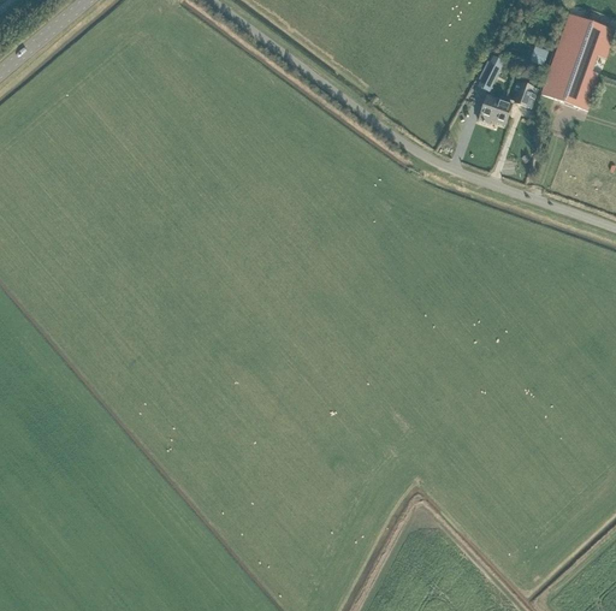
[(569,13),(542,93),(587,108),(599,73),(591,70),(597,53),(605,57),(615,29),(569,13)]
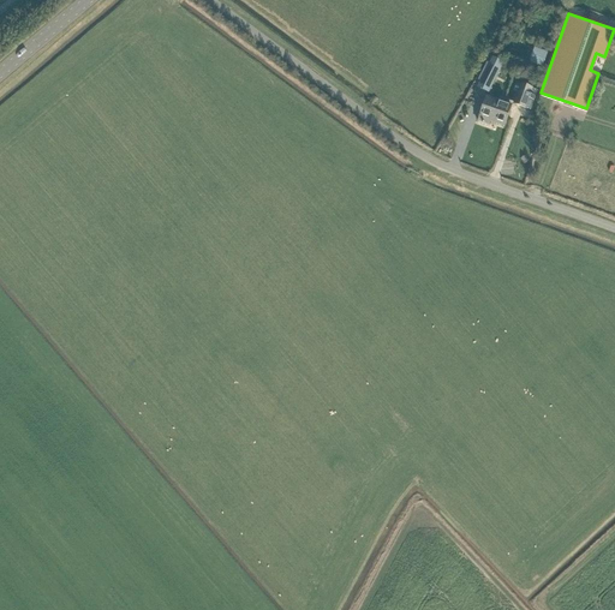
[(535,43),(529,58),(543,63),(548,48),(535,43)]
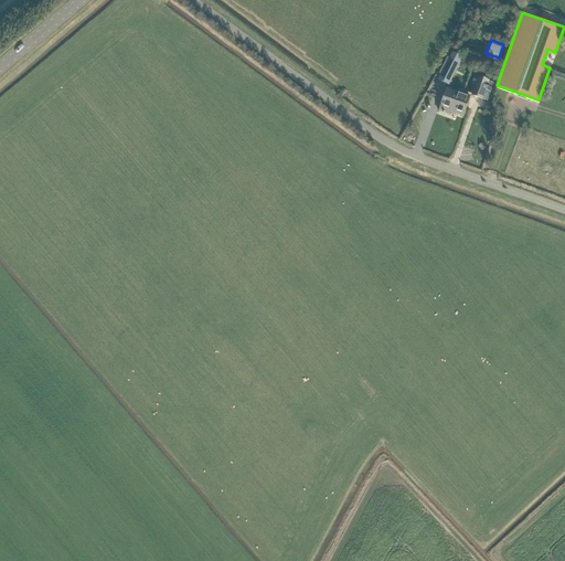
[(452,49),(439,76),(448,81),(462,54),(452,49)]
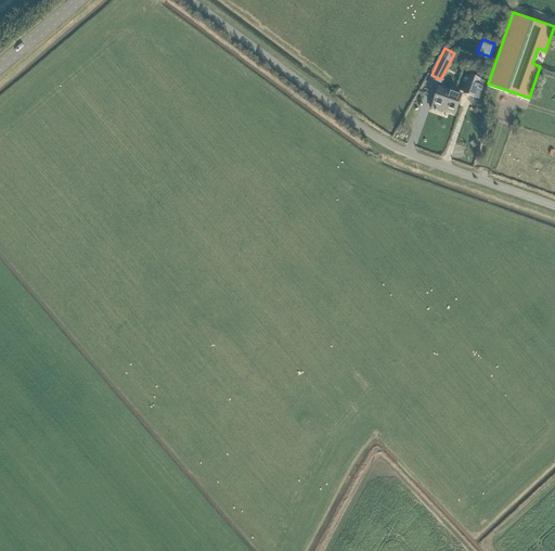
[(470,73),(464,90),(475,94),(481,76),(470,73)]
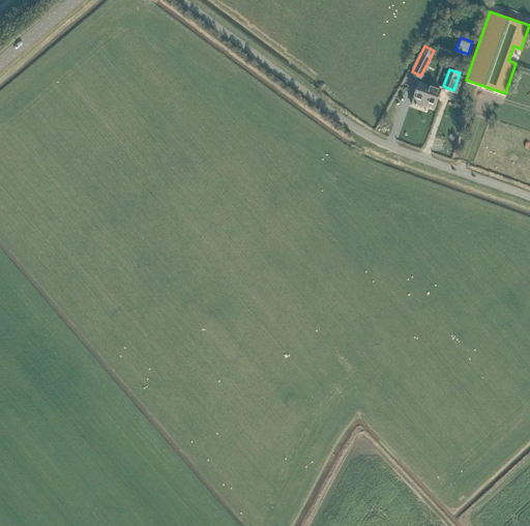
[(413,97),(412,101),(421,105),(422,100),(435,106),(441,87),(419,80),(413,97)]
